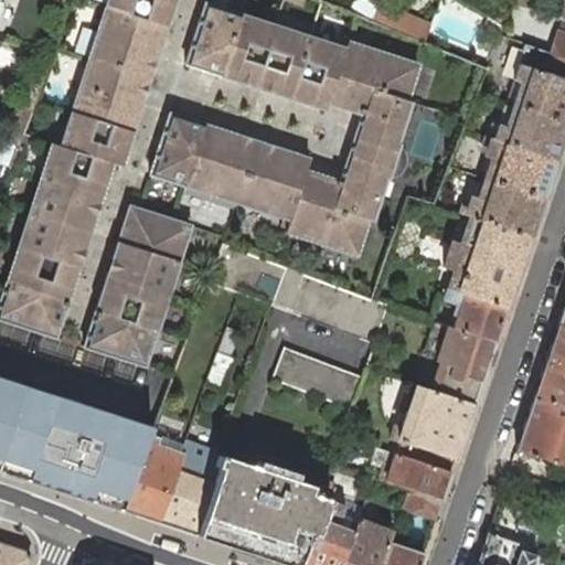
[(106,0),(59,146),(50,142),(0,296),(0,319),(53,337),(110,162),(119,166),(172,0),(106,0)]
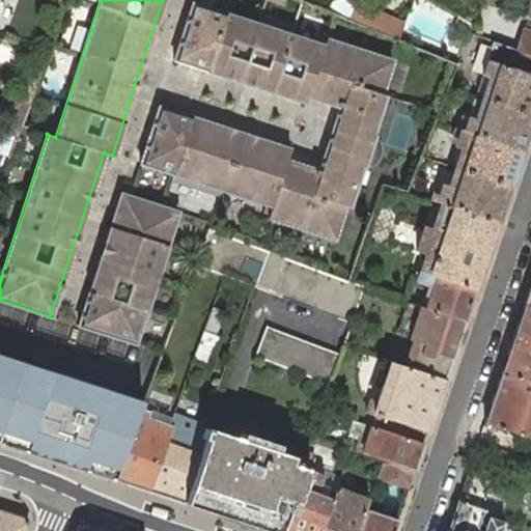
[(328,11),(347,20),(354,3),(346,0),(334,0),(332,2),(328,11)]
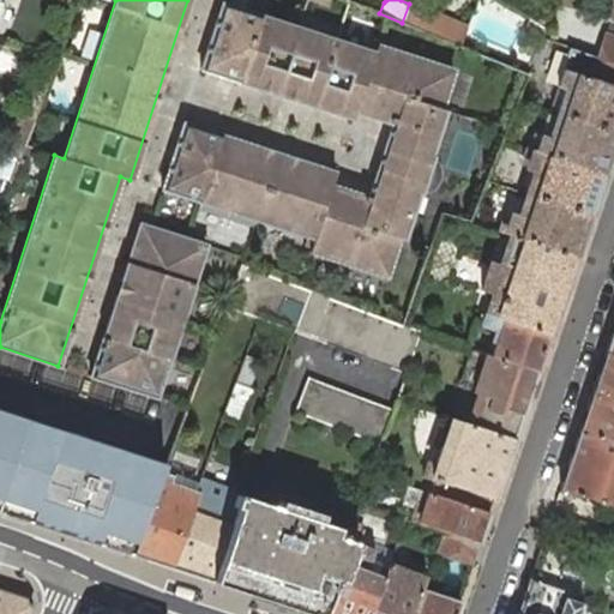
[(409,4),(402,23),(419,30),(427,10),(409,4)]
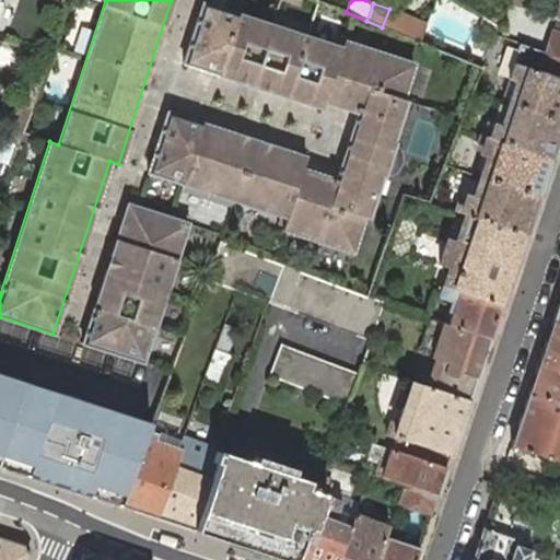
[(166,114),(147,173),(286,218),(282,230),(351,253),(363,218),(366,220),(381,175),(392,144),(406,101),(401,100),(412,65),(342,42),(340,49),(201,4),(183,65),(322,109),(324,103),(358,114),(349,139),(354,141),(350,158),(345,155),(336,182),(301,170),(305,159),(166,114)]
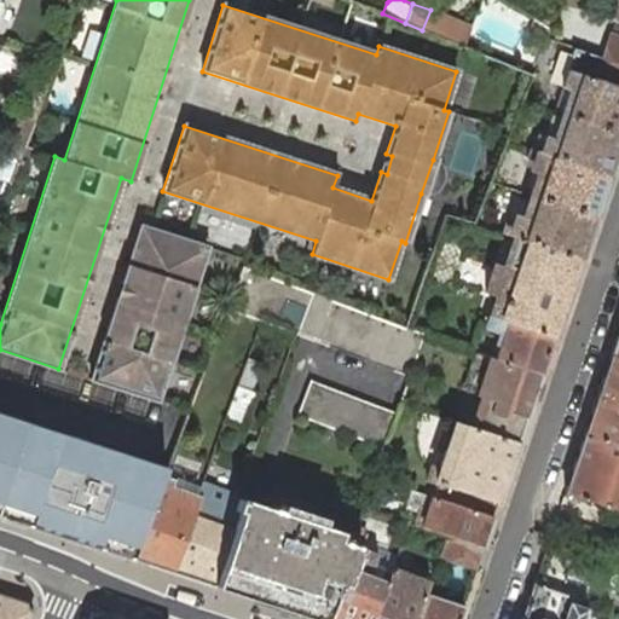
[(472,27),(431,10),(422,30),(463,47),(472,27)]
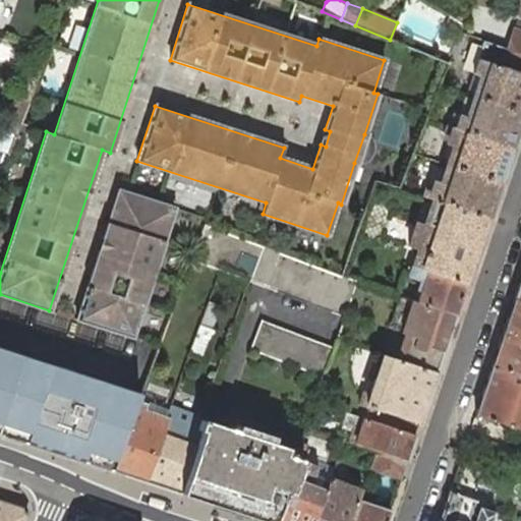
[(456,13),(453,17),(463,23),(464,19),(456,13)]
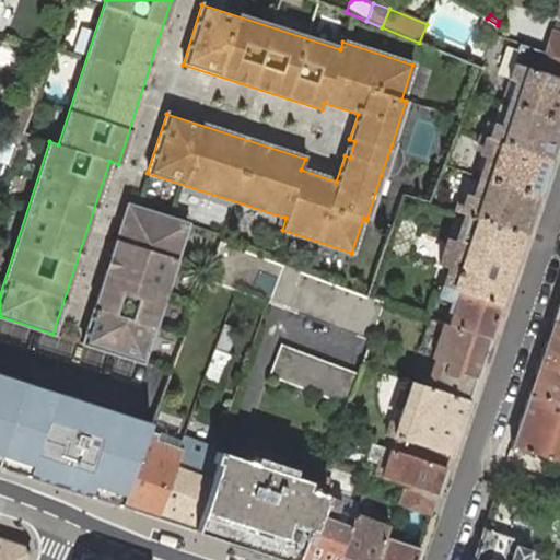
[(486,18),(482,16),(477,30),(494,35),(498,25),(487,19),(486,18)]
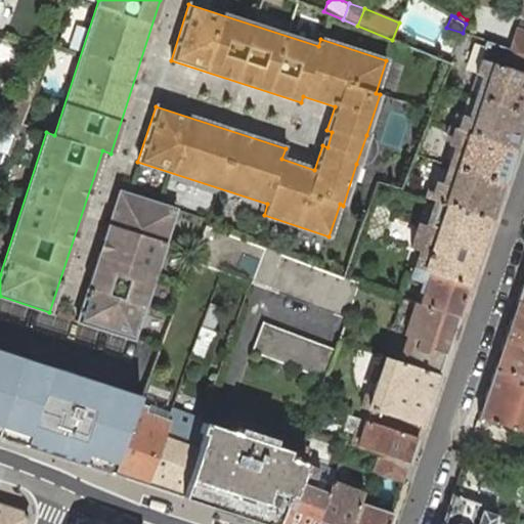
[(523,52),(523,32),(516,30),(510,48),(523,52)]
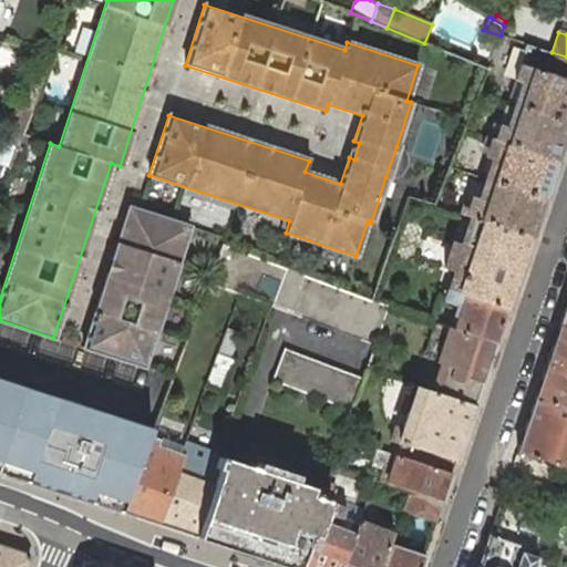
[(566,80),(566,57),(552,52),(511,38),(504,59),(512,61),(545,73),(566,80)]
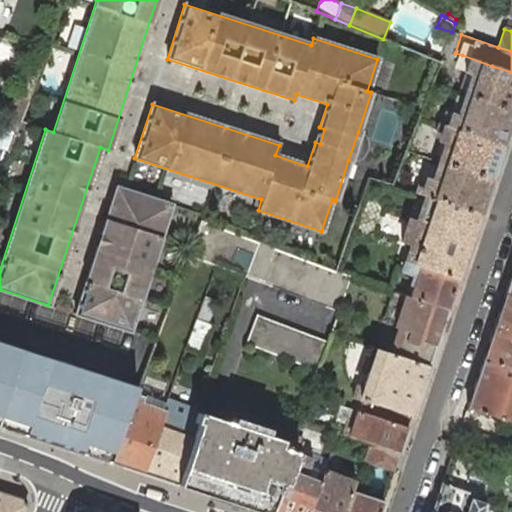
[(471,74),(464,94),(511,109),(511,72),(492,66),(462,55),(455,53),(450,66),(471,74)]
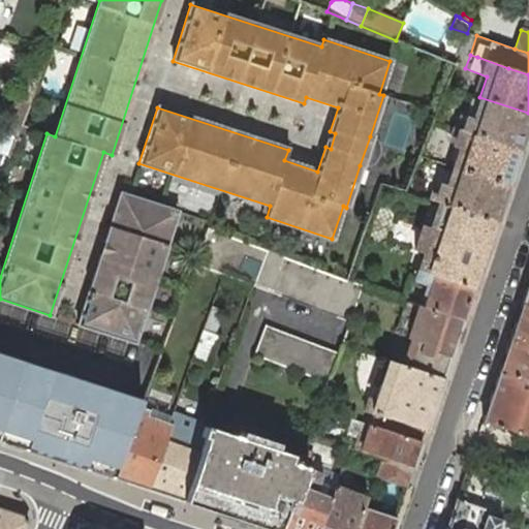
[(528,121),(528,113),(479,97),(472,118),(466,116),(464,122),(457,119),(454,127),(461,129),(520,150),(528,121)]
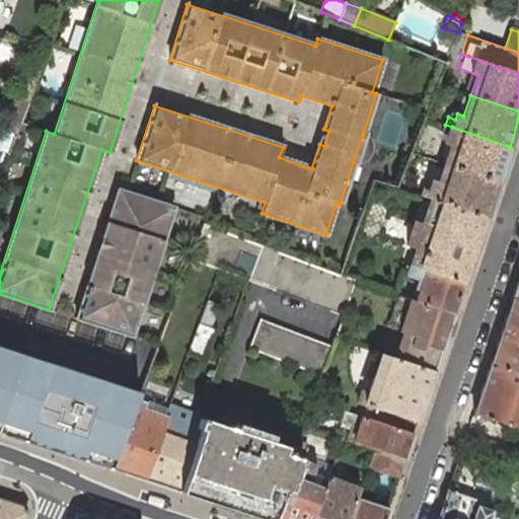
[(445,125),(444,125),(441,132),(447,134),(446,141),(452,143),(445,163),(499,180),(510,147),(452,127),(445,125)]
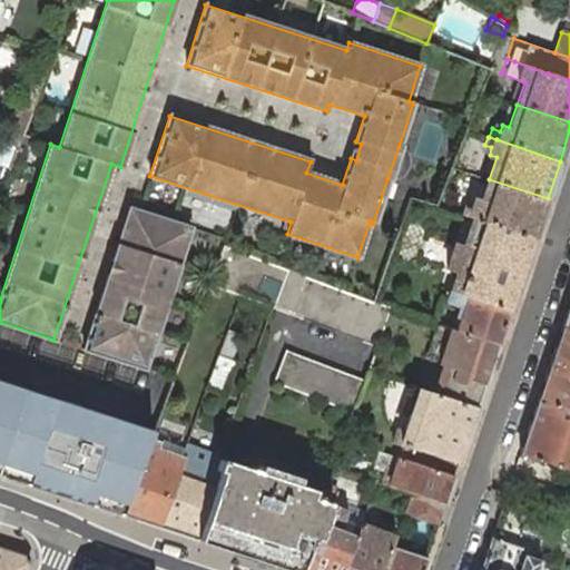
[(548,198),(489,179),(481,202),(474,199),(472,207),(464,205),(462,214),(469,216),(475,218),(534,237),(548,198)]
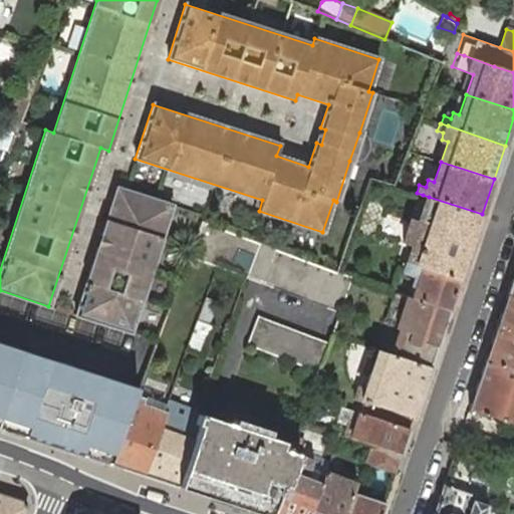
[(116,188),(75,315),(130,332),(171,206),(116,188)]
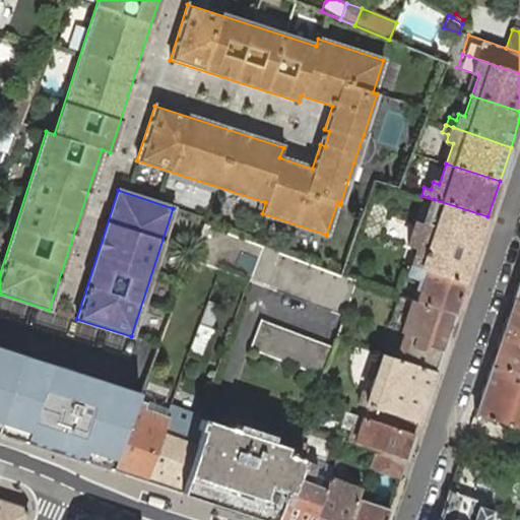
[(465,282),(488,216),(434,199),(432,205),(431,204),(426,218),(427,218),(425,223),(416,220),(408,245),(417,248),(411,264),(428,270),(465,282)]
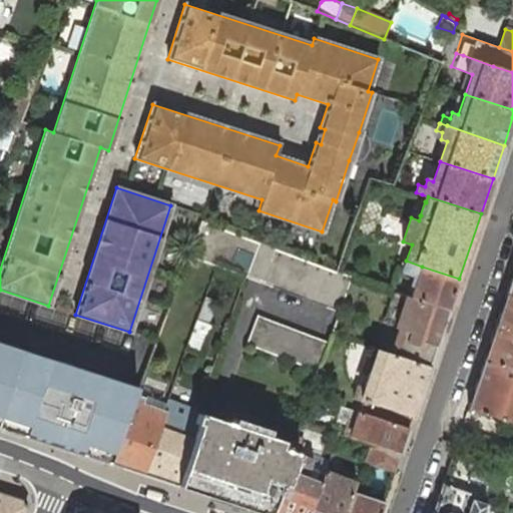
[(246,276),(260,241),(201,220),(188,255),(216,267),(244,277),(245,278),(246,276)]
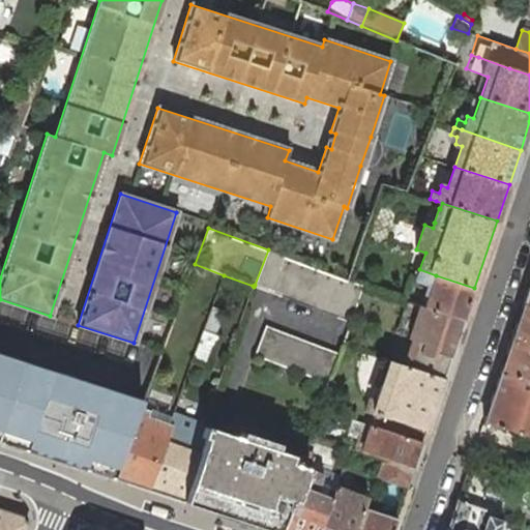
[(363,286),(347,280),(268,249),(255,285),(350,320),(363,286)]
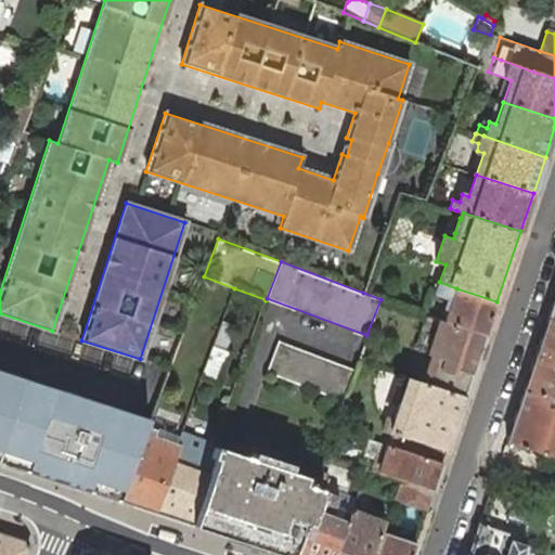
[(485,335),(497,301),(456,288),(439,282),(436,291),(453,297),(446,322),(485,335)]
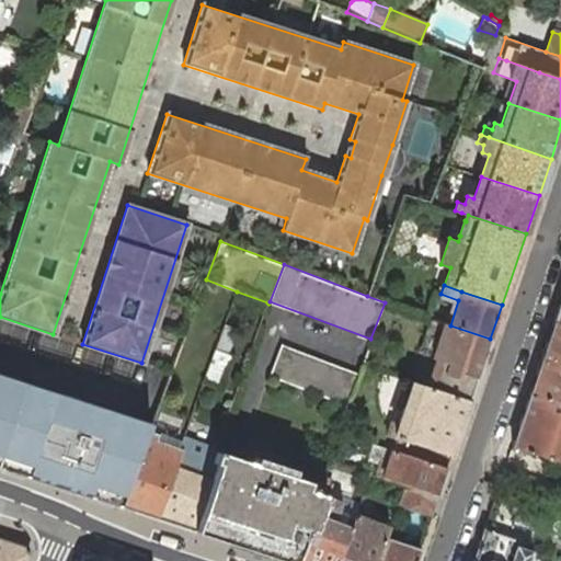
[(441,335),(445,323),(427,318),(424,329),(441,335)]
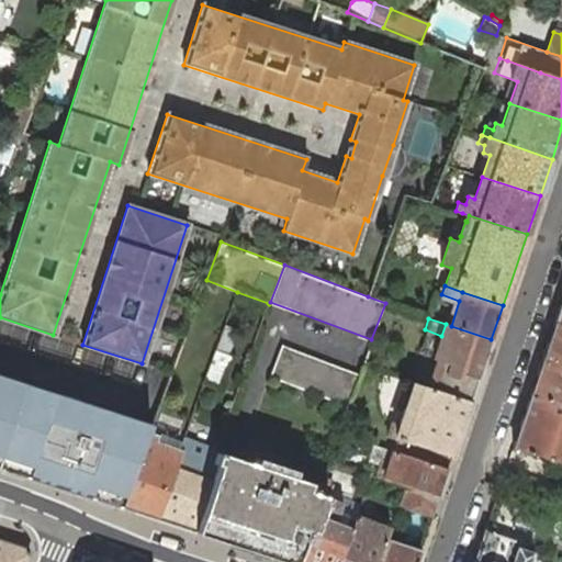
[(561,324),(553,322),(541,359),(561,364),(561,324)]
